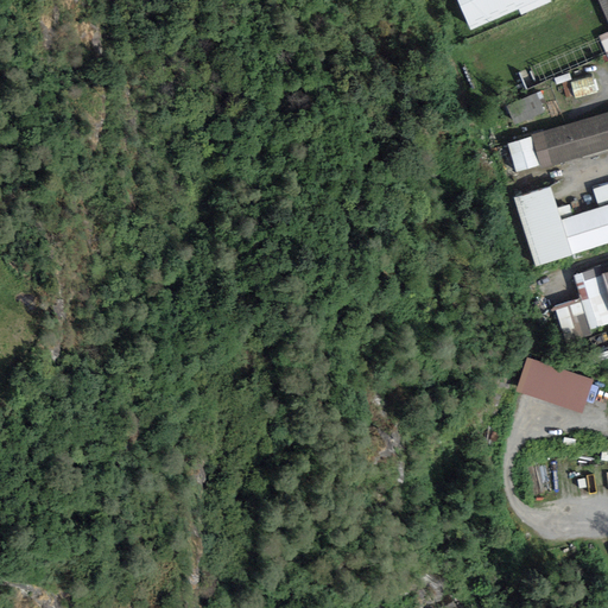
[(456,0),(473,35),(550,0),(456,0)]
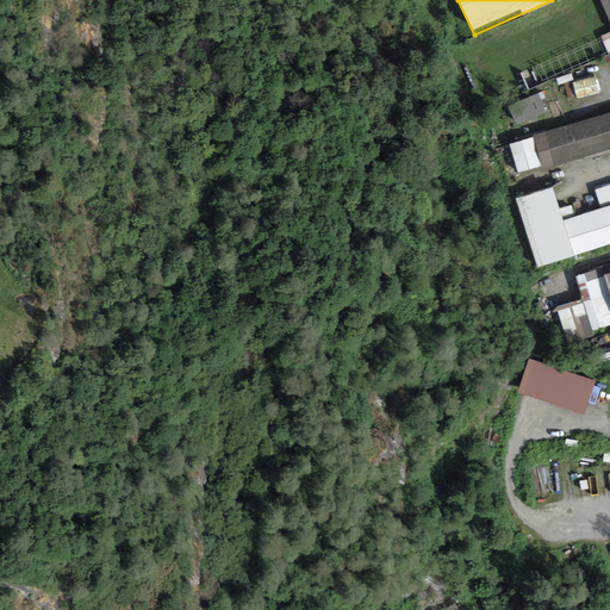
[(609,0),(599,0),(603,7),(609,23),(609,31),(602,36),(609,54),(609,0)]
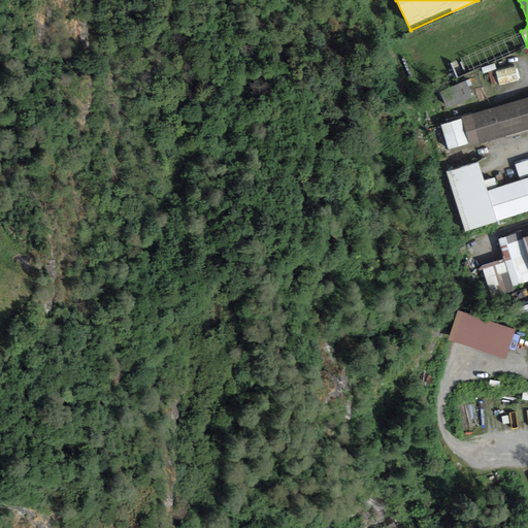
[(502,87),(522,81),(518,65),(497,70),(502,87)]
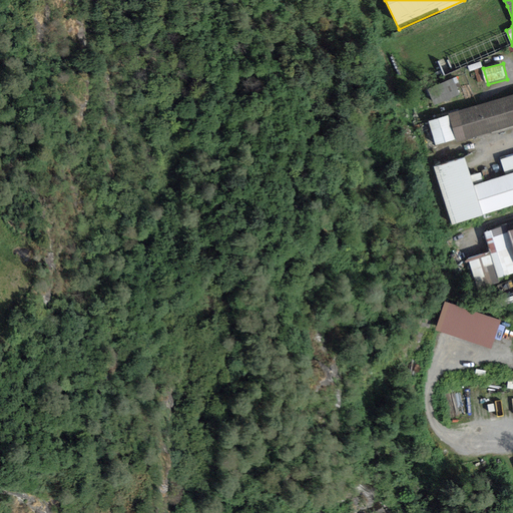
[(435,103),(462,92),(455,76),(429,86),(435,103)]
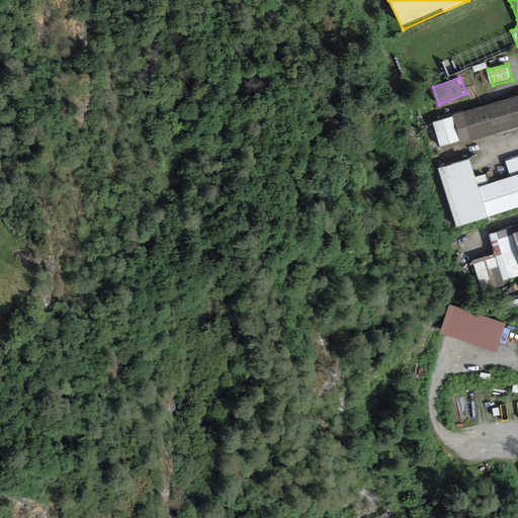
[(517,94),(432,120),(440,148),(517,124),(517,94)]
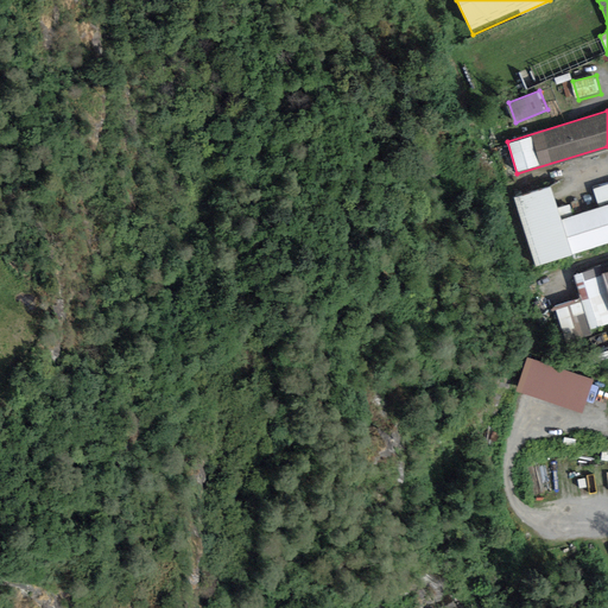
[(551,185),(513,197),(534,265),(607,241),(607,183),(594,189),(599,207),(562,219),(551,185)]
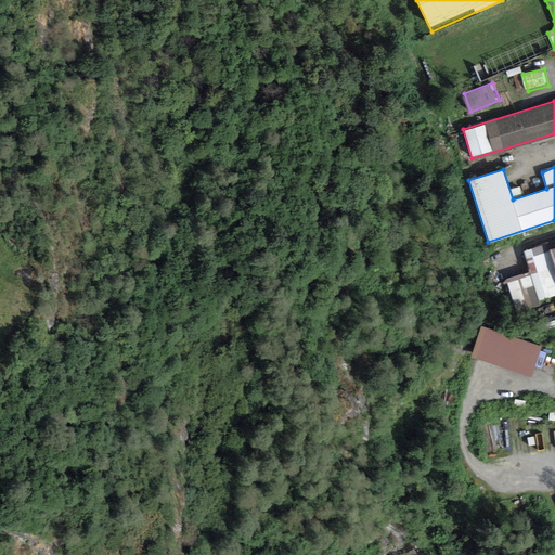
[(554,241),(525,252),(532,272),(506,281),(516,309),(554,295),(554,241)]
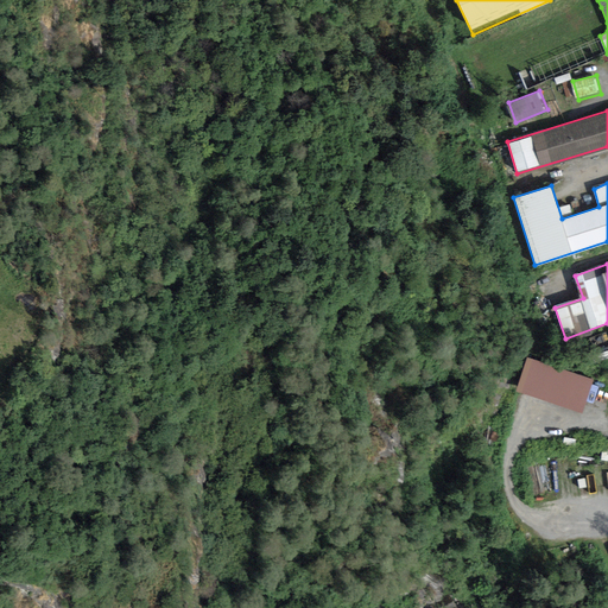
[(594,379),(529,355),(517,390),(583,412),(594,379)]
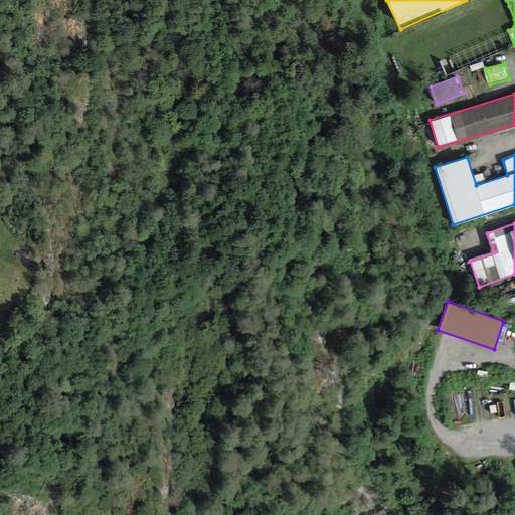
[(503,325),(499,339),(505,340),(509,326),(503,325)]
